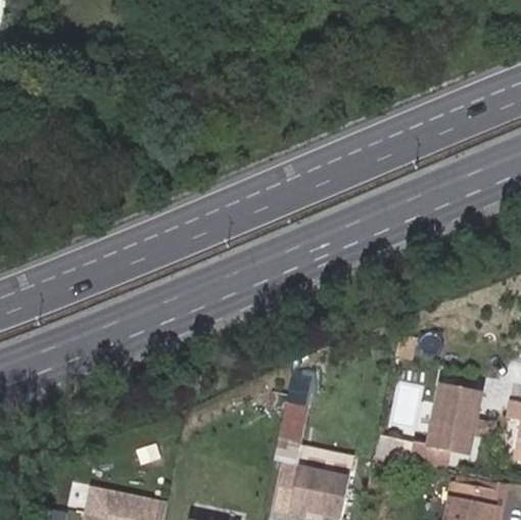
[(306,406),(313,374),(287,369),(280,400),(306,406)]
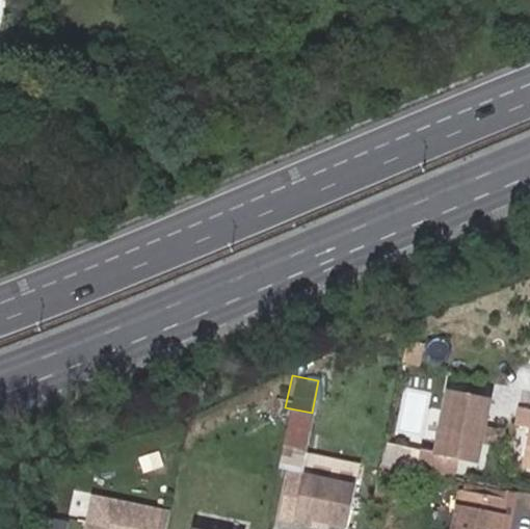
[(492,397),(447,388),(433,449),(432,452),(458,457),(478,463),(492,397)]
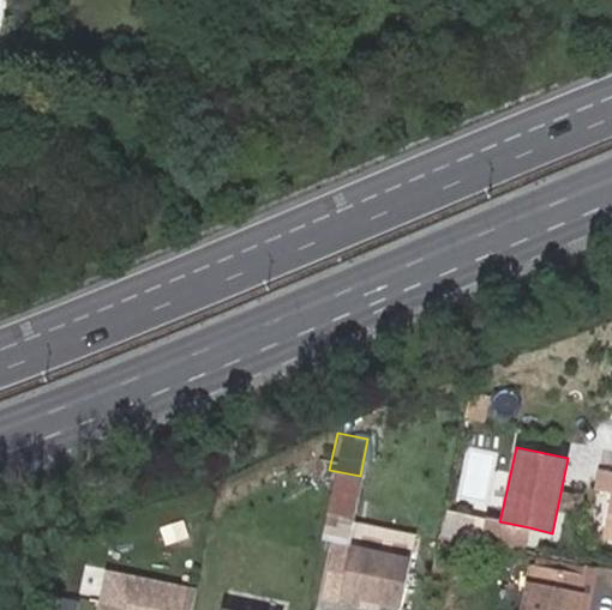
[(322,513),(351,515),(354,475),(325,472),(322,513)]
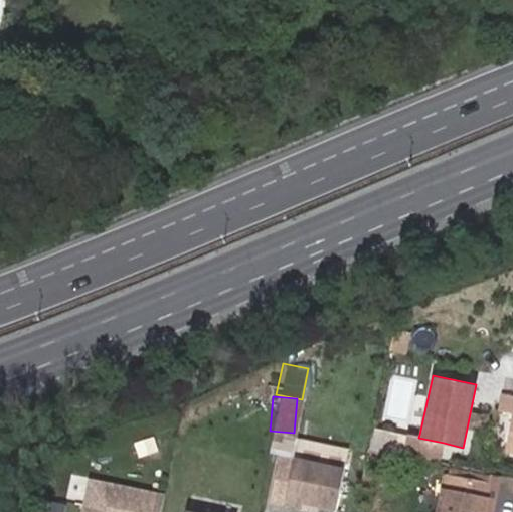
[(512,456),(512,399),(501,397),(497,414),(512,418),(505,454),(512,456)]
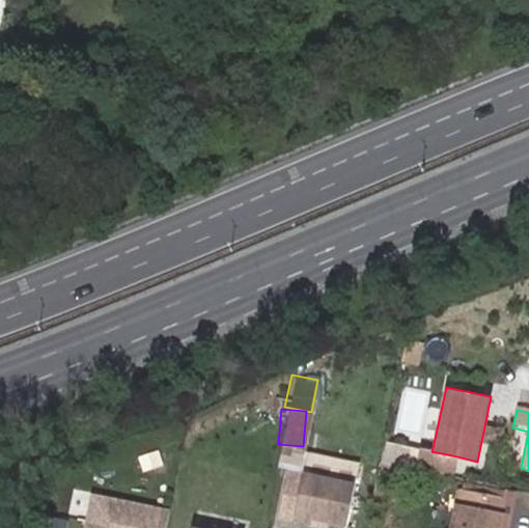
[(432,451),(433,448),(419,445),(415,467),(453,474),(457,456),(432,451)]
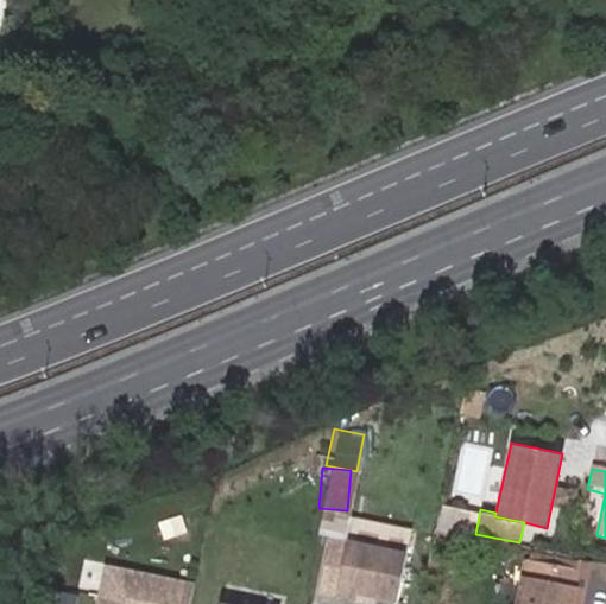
[(464,534),(441,528),(435,557),(458,561),(464,534)]
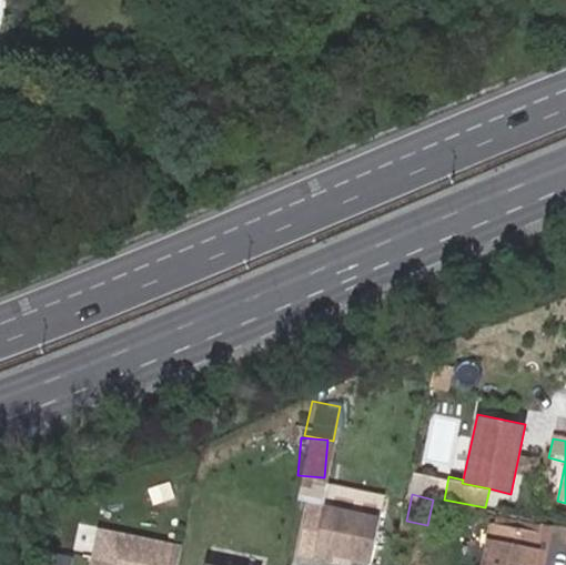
[(385,517),(314,502),(304,551),(337,557),(339,552),(375,561),(385,517)]
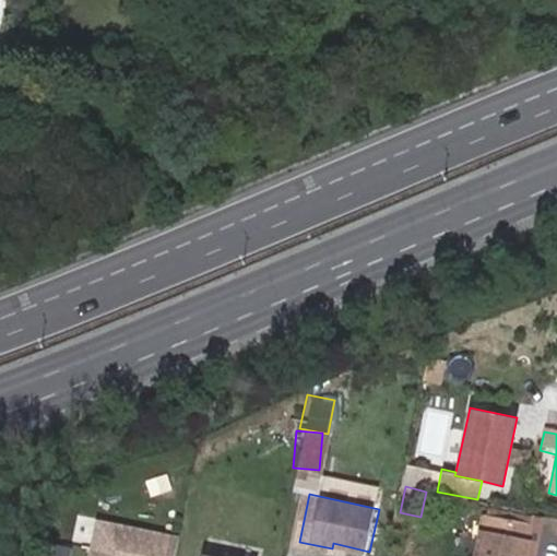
[(532,555),(541,521),(532,519),(486,509),(484,521),(476,555),(532,555)]
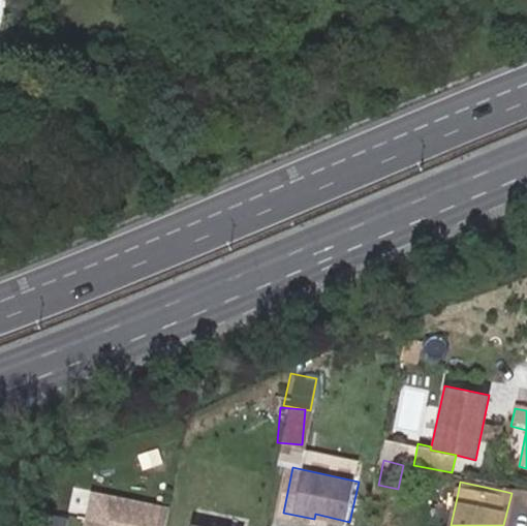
[(156,525),(160,506),(85,491),(76,525),(156,525)]
